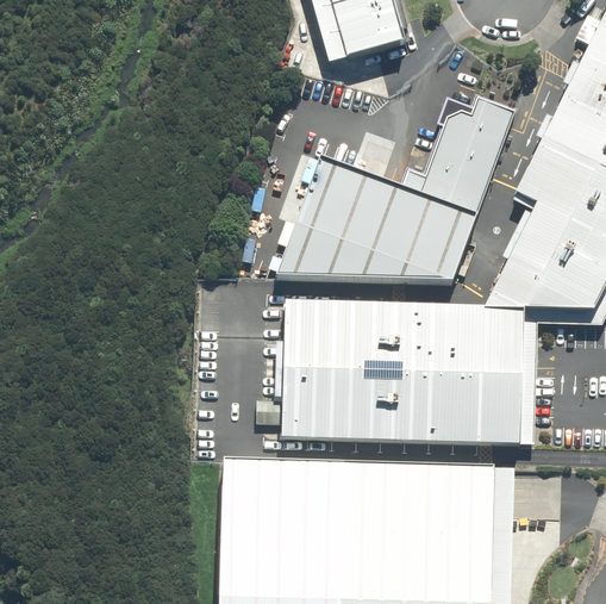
[(330,0),(347,58),(405,42),(393,0),(330,0)]
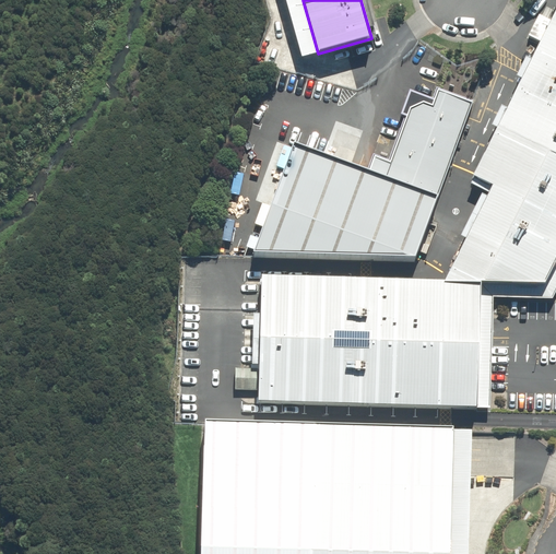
[(555,10),(474,176),(492,185),(446,279),(488,280),(555,281),(555,10)]
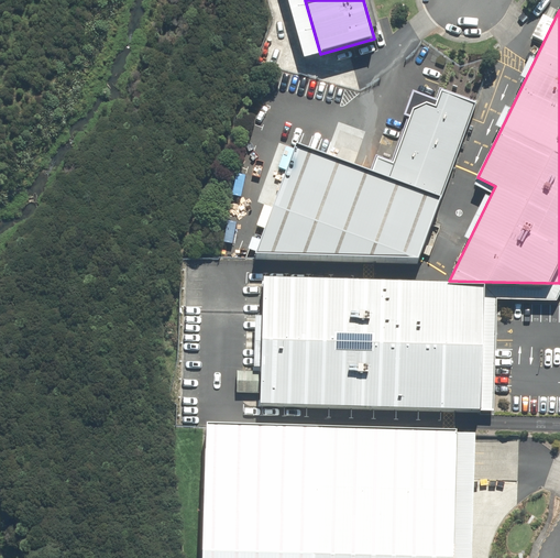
[(419,259),(440,196),(475,100),(438,87),(435,97),(417,90),(392,160),(375,154),(369,171),(298,145),(259,255),(419,259)]
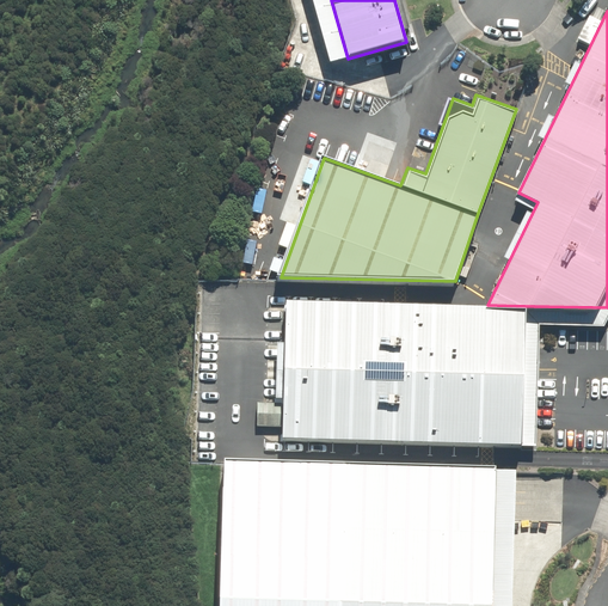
[(283,436),(530,442),(534,306),(487,305),(287,299),(283,436)]
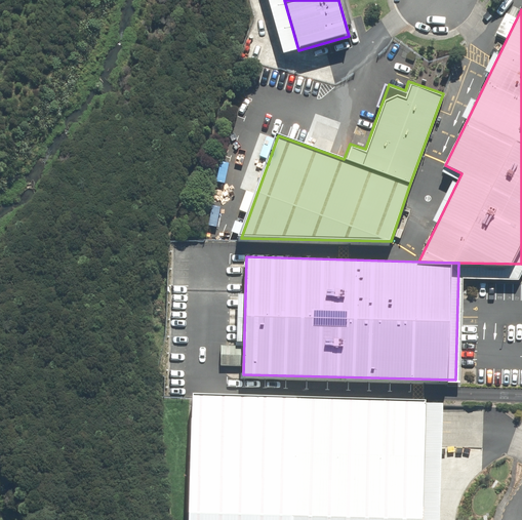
[(438,519),(442,401),(201,396),(196,519),(438,519)]
